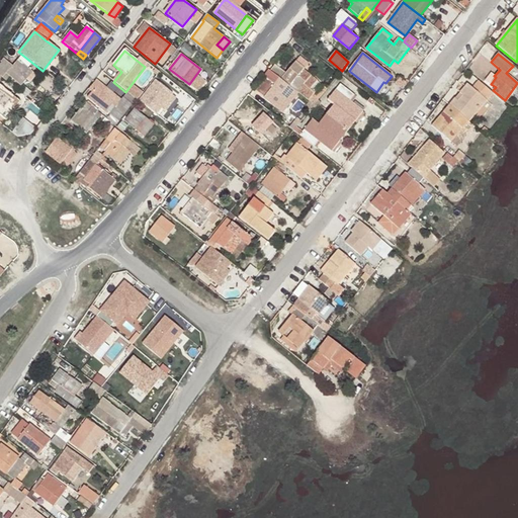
[(271,71),(293,88),(294,86),(306,95),(317,81),(304,70),(310,62),(303,56),(288,73),(276,64),(271,71)]
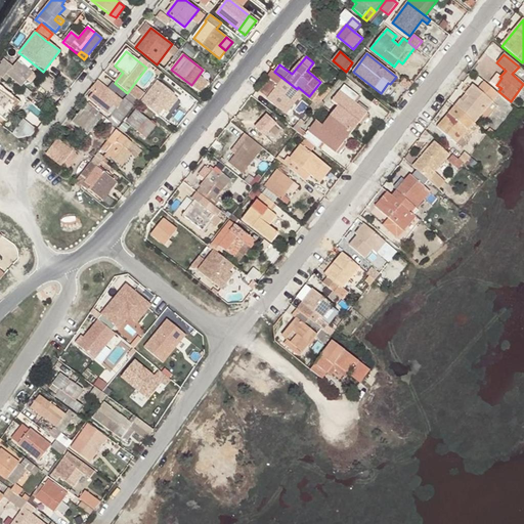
[(0,63),(1,66),(0,66),(0,79),(5,83),(9,78),(20,88),(33,75),(18,61),(12,69),(3,60),(0,62),(0,63)]
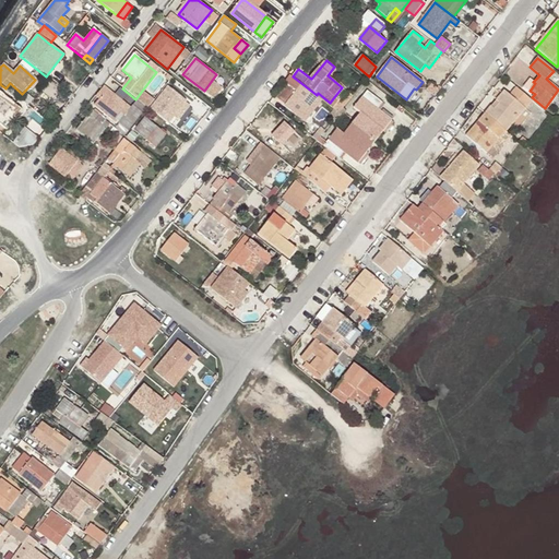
[(535,83),(533,82),(530,79),(524,85),(531,90),(535,83)]
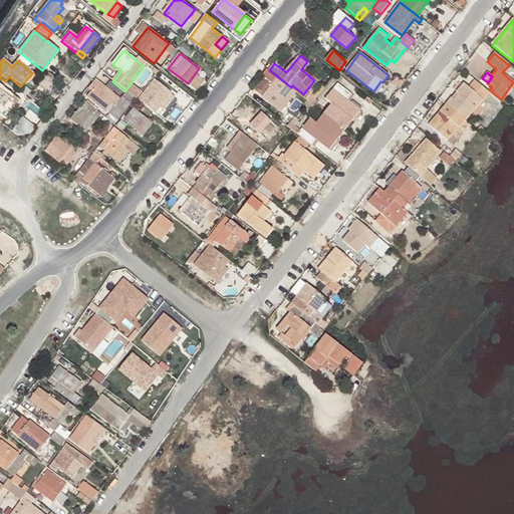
[(285,104),(295,93),(277,79),(272,85),(266,79),(256,91),(267,100),(272,94),(285,104)]
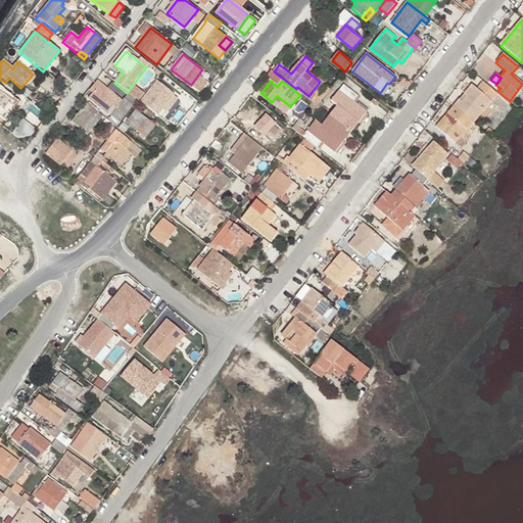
[(156,82),(140,102),(156,115),(162,108),(173,95),(156,82)]
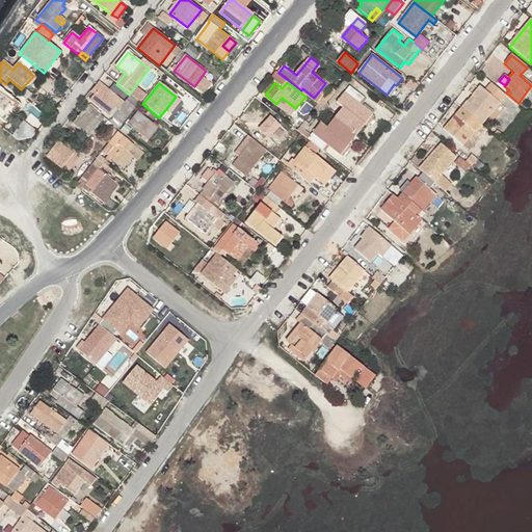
[(469,101),(462,107),(481,124),(507,96),(491,83),(485,91),(480,87),(473,96),(476,98),(471,103),(469,101)]
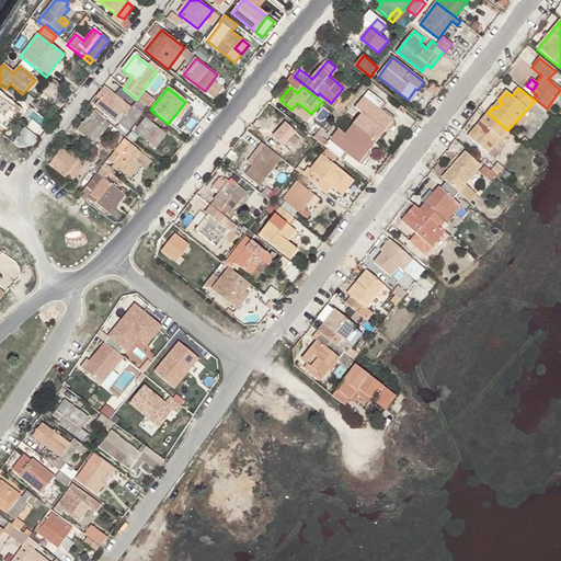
[(103,89),(90,105),(93,109),(107,91),(103,89)]
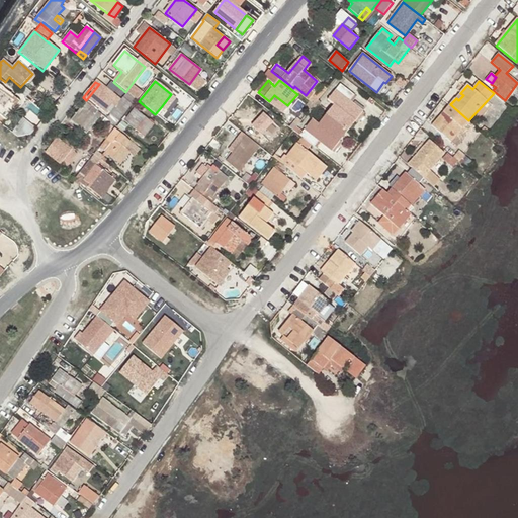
[(99,84),(86,100),(104,114),(117,99),(99,84)]
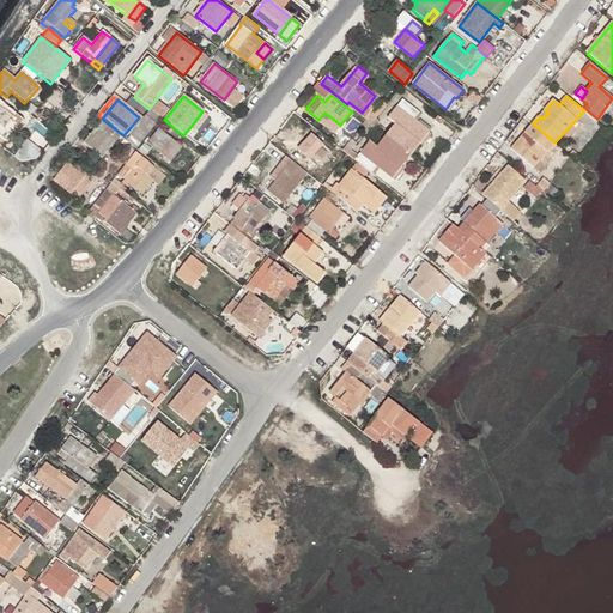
[(151,109),(162,119),(169,110),(157,101),(151,109)]
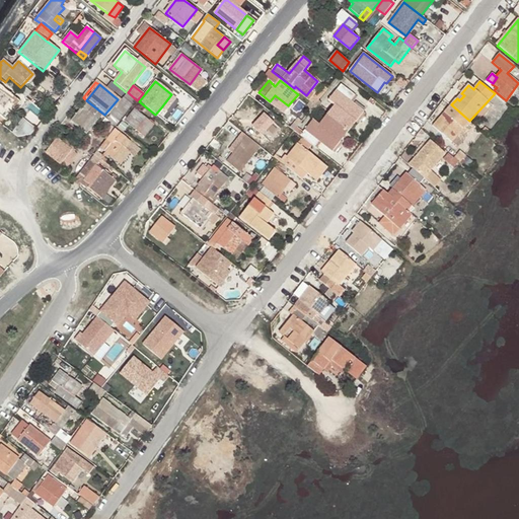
[(327,115),(349,132),(365,113),(351,101),(356,96),(342,85),(328,100),(335,105),(327,115)]
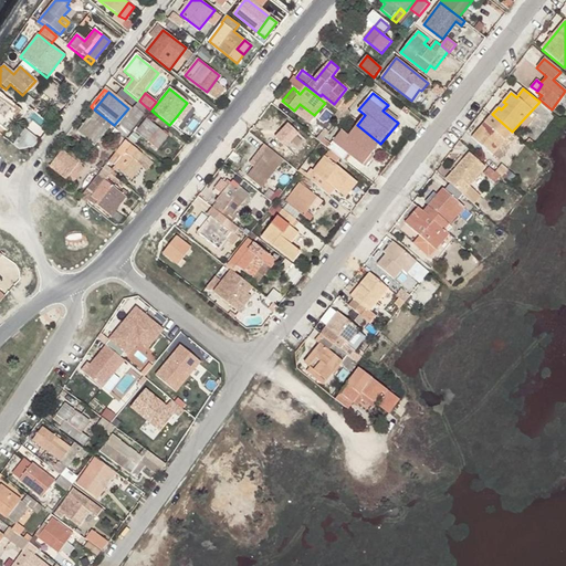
[(0,124),(14,107),(0,94),(0,124)]
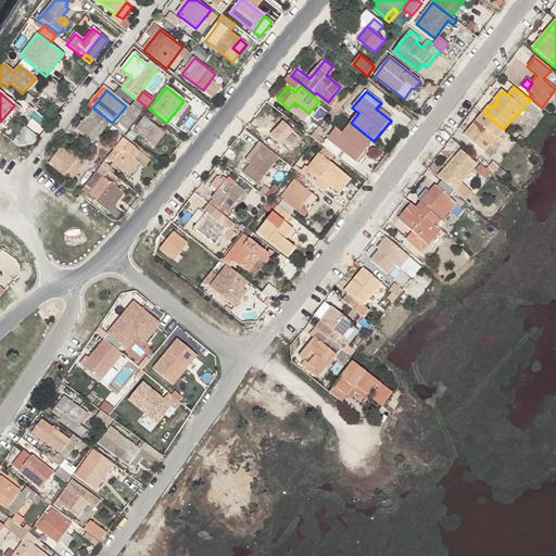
[(141,114),(147,108),(137,99),(117,123),(121,126),(118,128),(124,134),(140,113),(141,114)]
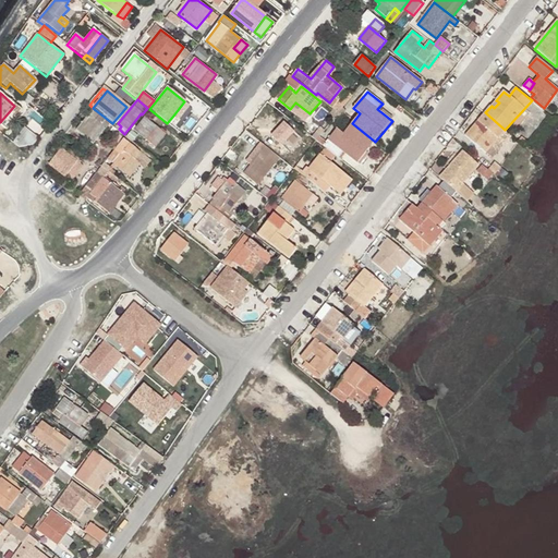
[(190,106),(184,101),(173,116),(179,119),(190,106)]
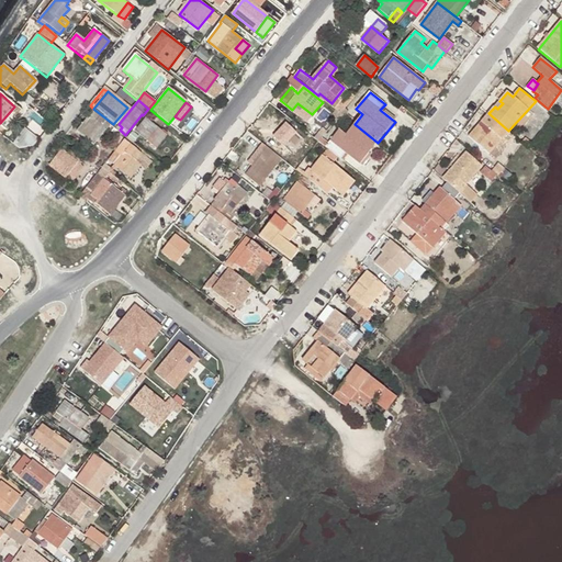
[(21,112),(14,107),(0,123),(0,125),(4,130),(21,112)]
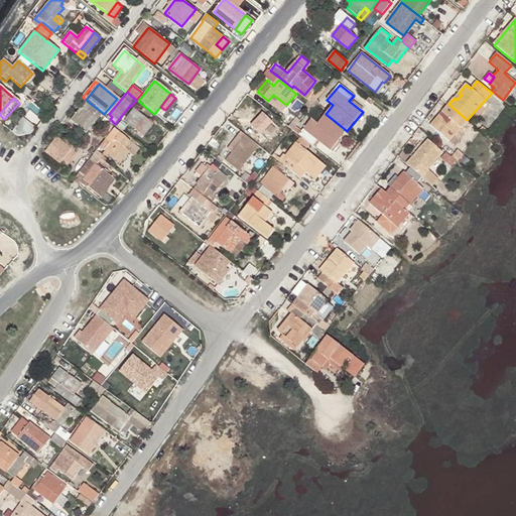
[(100,115),(85,103),(70,121),(86,134),(100,115)]
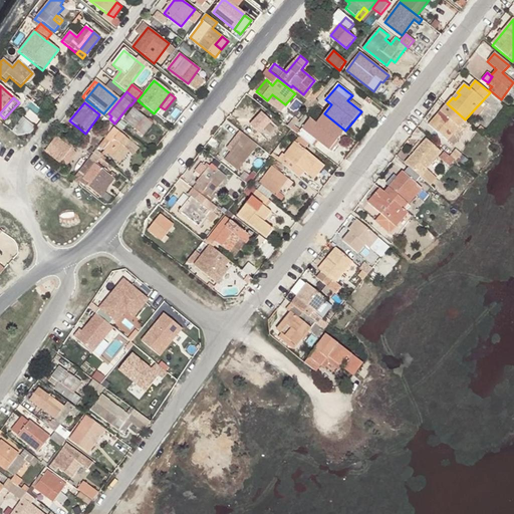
[(465,119),(447,103),(429,123),(447,140),(465,119)]
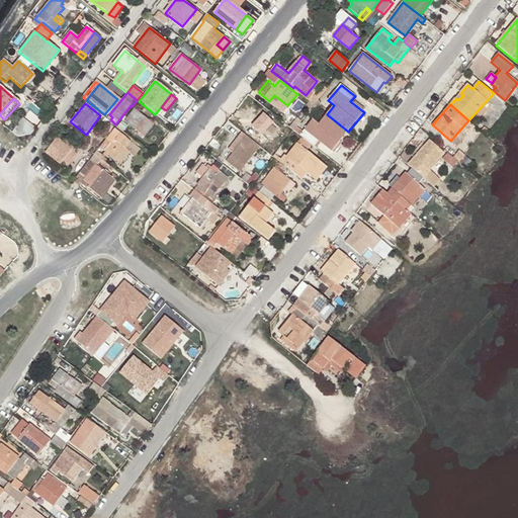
[(312,115),(318,108),(315,105),(309,112),(312,115)]
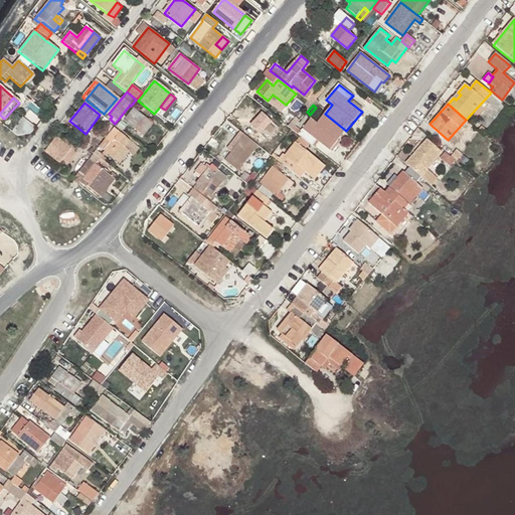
[(143,137),(152,125),(133,109),(123,121),(143,137)]
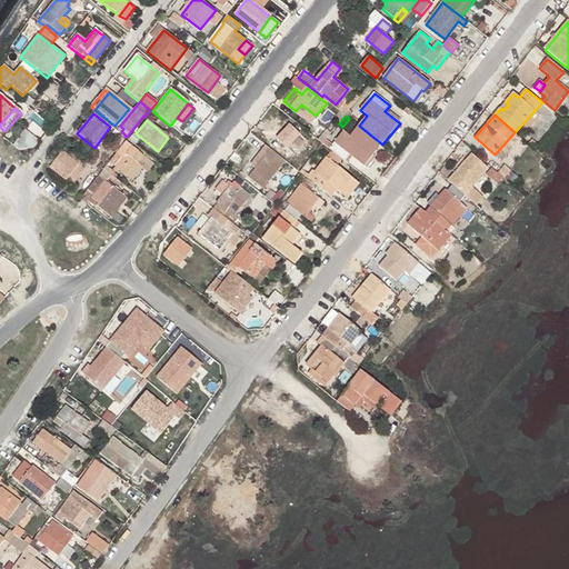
[(365,167),(382,145),(359,126),(350,137),(343,131),(332,145),(329,149),(346,161),(350,156),(353,158),(365,167)]
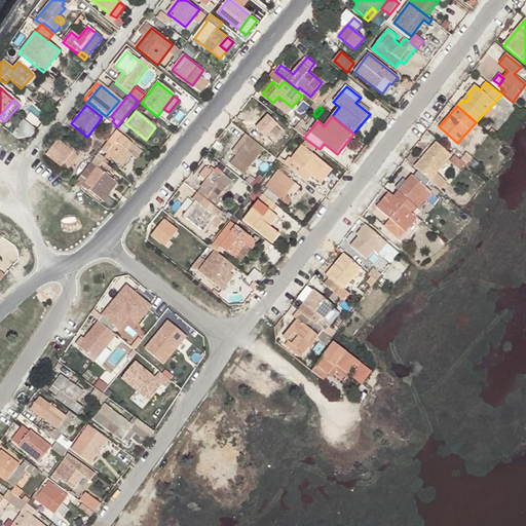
[(266,138),(277,124),(269,117),(257,129),(266,138)]
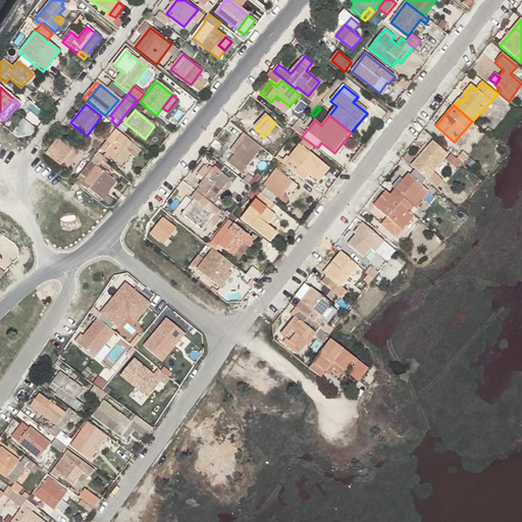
[(476,124),(472,121),(454,142),(458,145),(476,124)]
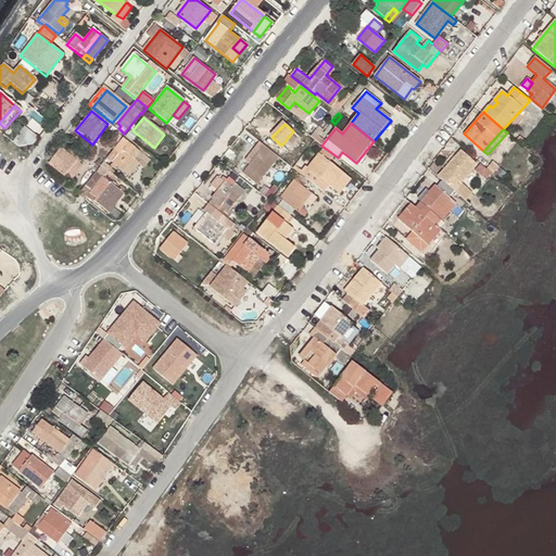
[(299,137),(293,131),(281,146),(287,151),(299,137)]
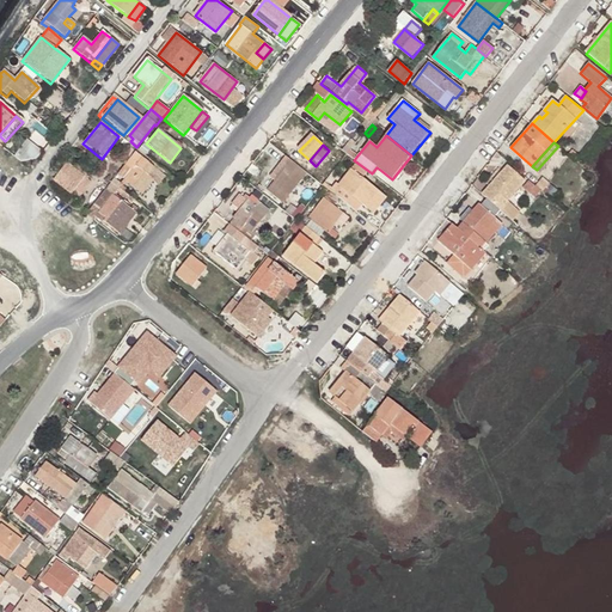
[(124,165),(135,153),(127,147),(116,159),(124,165)]
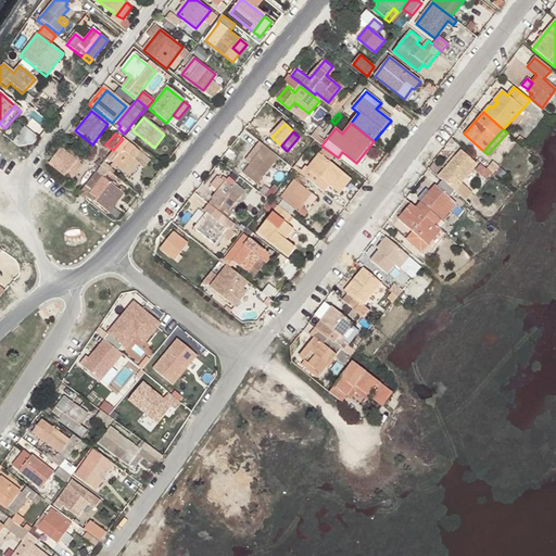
[(124,137),(123,139),(113,150),(105,160),(112,165),(127,177),(139,164),(133,159),(138,152),(129,144),(130,142),(124,137)]
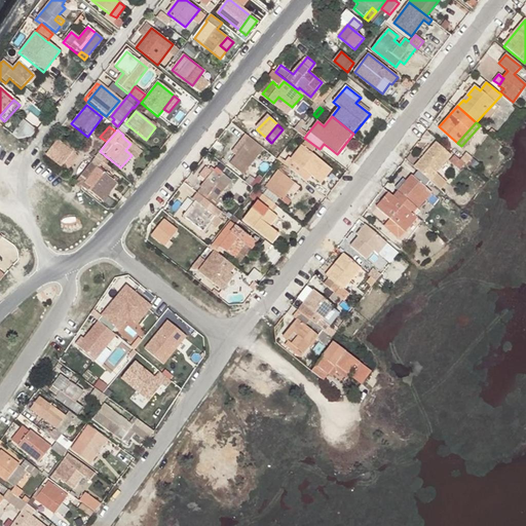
[(301,129),(298,133),(304,138),(307,134),(301,129)]
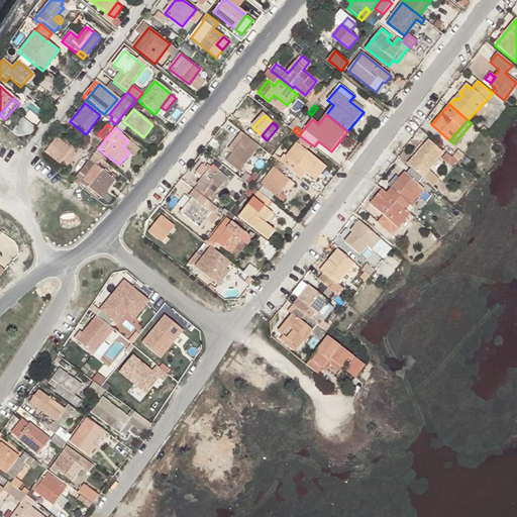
[(259,145),(242,132),(239,137),(242,140),(239,144),(225,162),(236,170),(238,167),(241,169),(252,154),(259,145)]
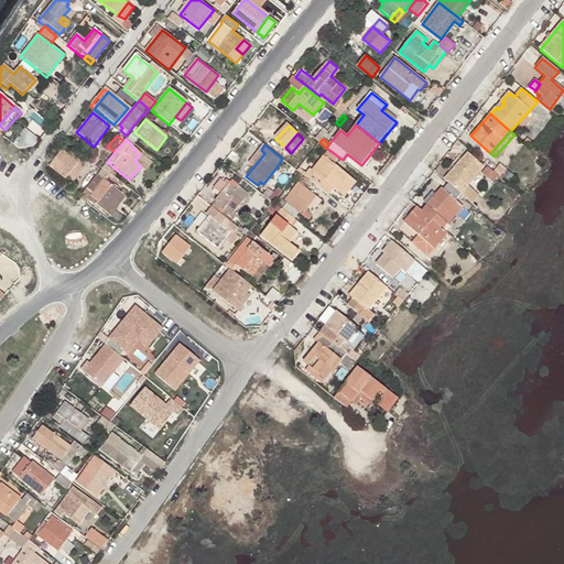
[(77,165),(86,155),(74,147),(67,154),(62,150),(50,164),(69,181),(80,167),(77,165)]
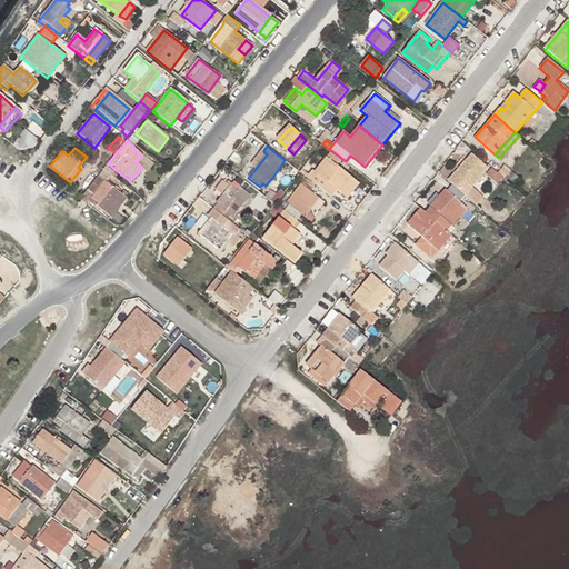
[(472,155),(448,181),(465,196),(472,188),(470,187),(487,168),(472,155)]
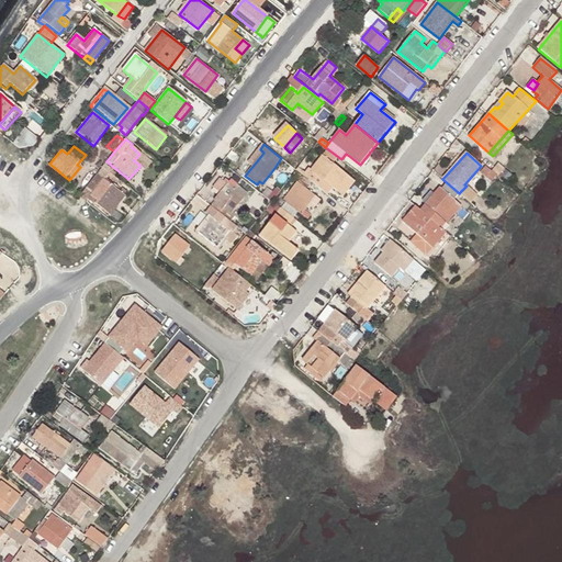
[(323,156),(305,178),(311,181),(327,194),(333,188),(344,195),(355,180),(323,156)]
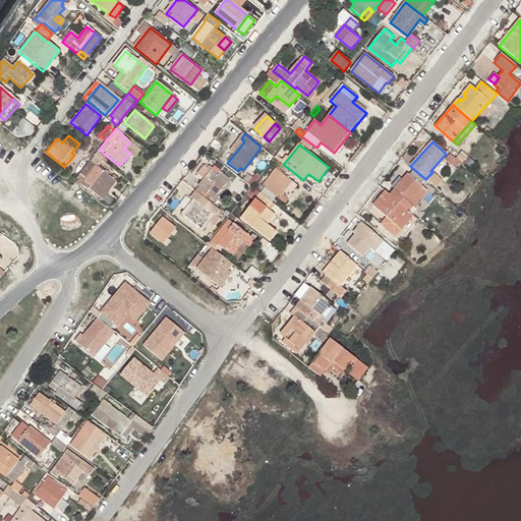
[(135,147),(130,154),(135,158),(140,151),(135,147)]
